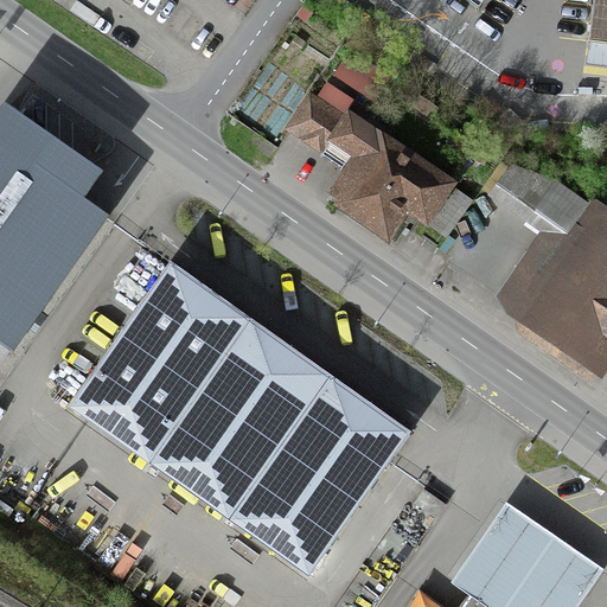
[(446,0),(477,21),(491,0),(446,0)]
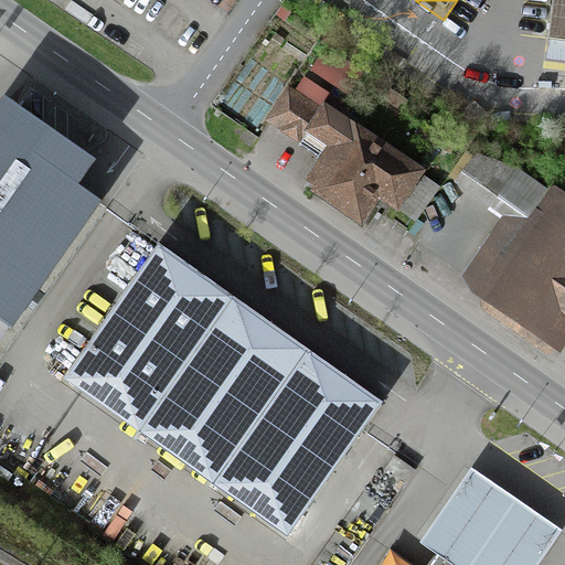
[(564,0),(553,0),(548,43),(564,45),(564,0)]
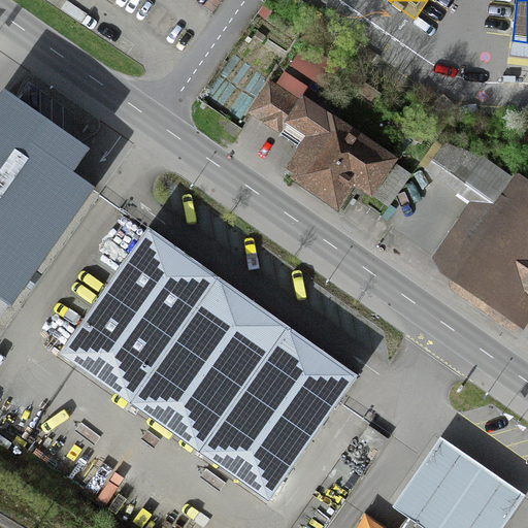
[(374,8),(356,33),(385,54),(402,29),(374,8)]
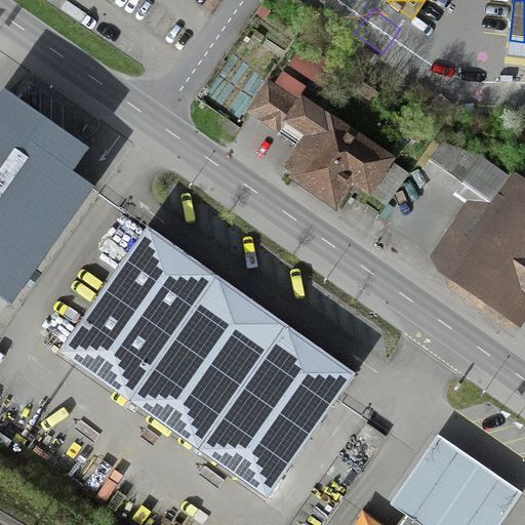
[(325,84),(336,67),(301,45),(290,63),(325,84)]
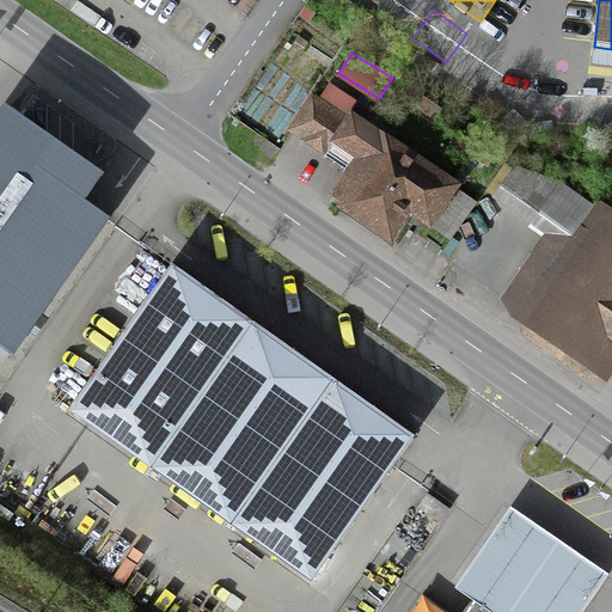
[(354,128),(310,101),(286,139),(330,167),(354,128)]
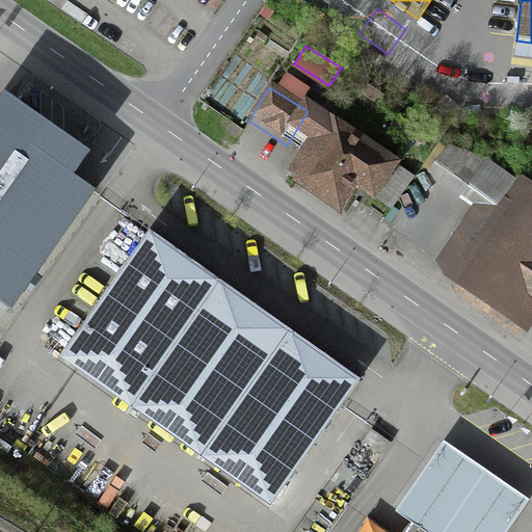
[(5,89),(0,97),(0,286),(14,296),(91,184),(68,167),(84,143),(5,89)]
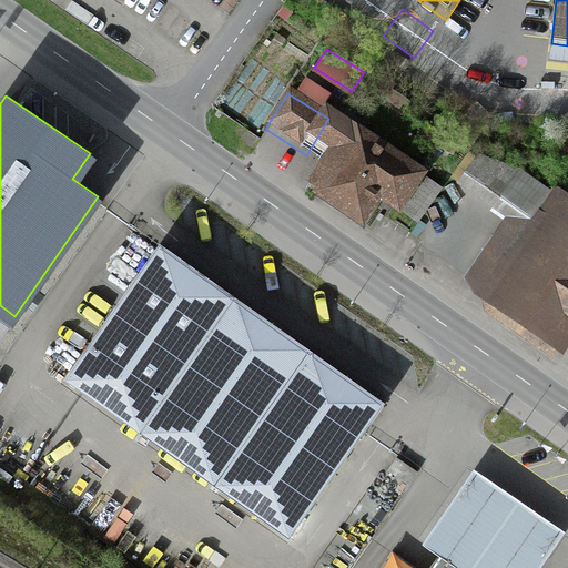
[(397,205),(414,216),(442,176),(375,129),(372,133),(352,120),(335,144),(346,152),(324,184),(333,191),(327,198),(378,232),(397,205)]
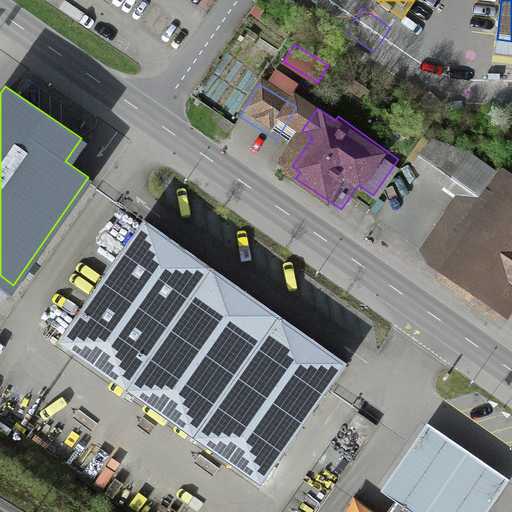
[(447,184),(467,154),(429,141),(414,165),(447,184)]
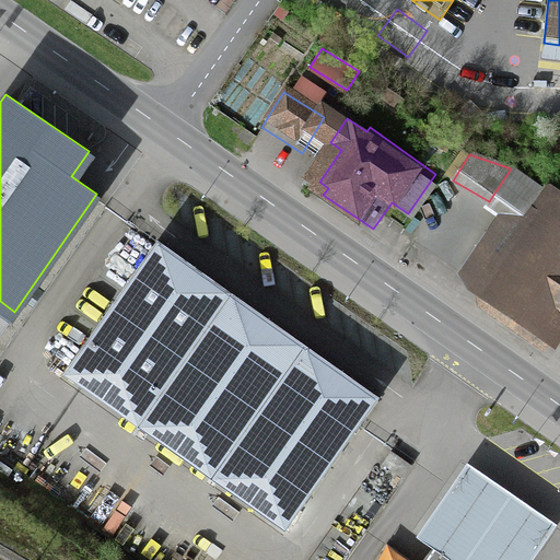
[(558,315),(559,311),(559,195),(511,168),(489,201),(508,221),(488,248),(496,253),(515,272),(494,299),(546,334),(558,315)]
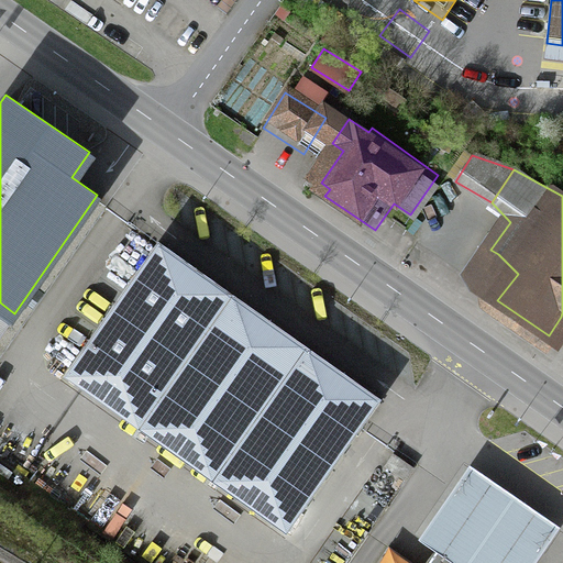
[(286,530),(376,400),(159,245),(67,376),(286,530)]
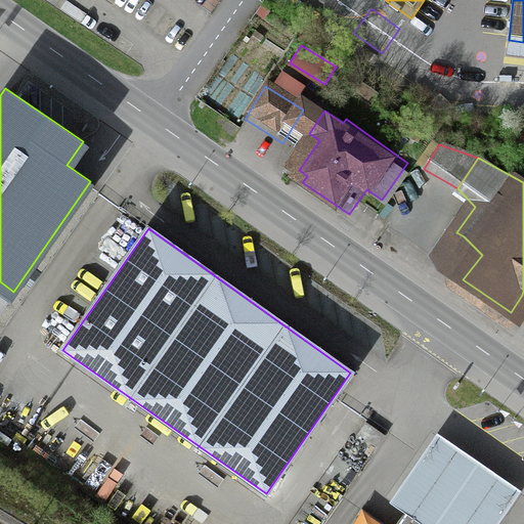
[(394,504),(409,514),(425,523),(504,523),(523,494),(523,492),(440,435),(394,504)]
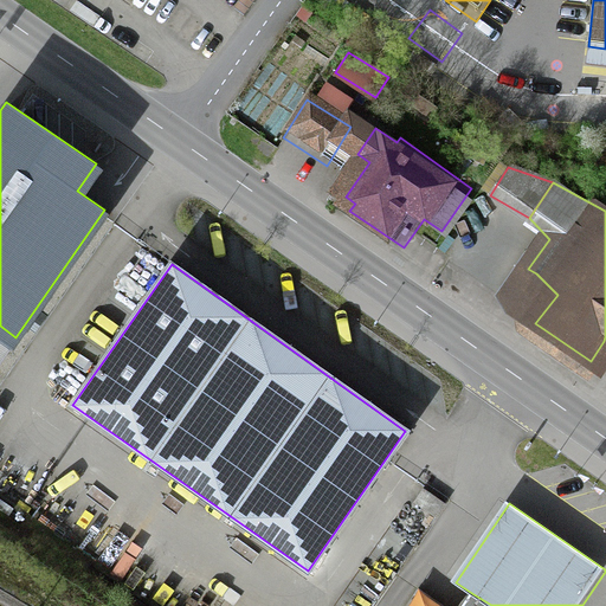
[(491,605),(474,594),(464,605),(491,605)]
